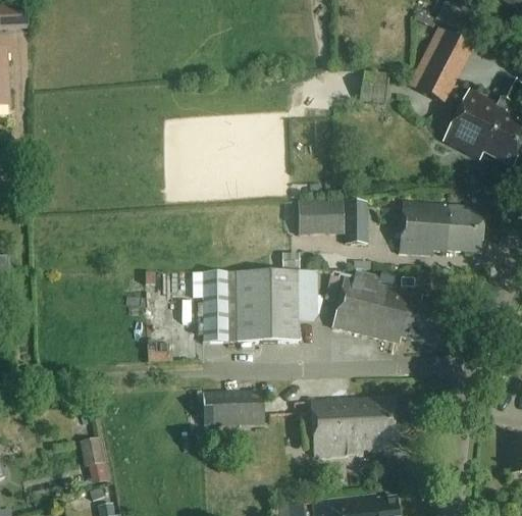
[(433,0),(430,7),(438,10),(434,17),(457,29),(469,3),(462,0),(433,0)]
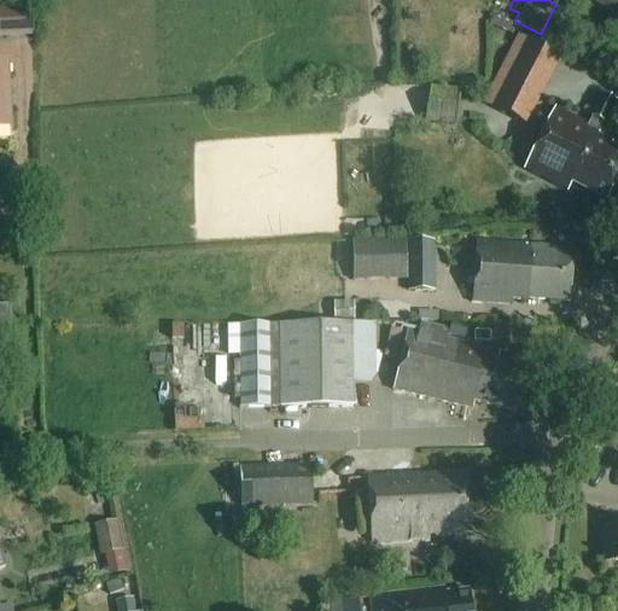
[(30,1),(0,1),(0,30),(31,29),(30,1)]
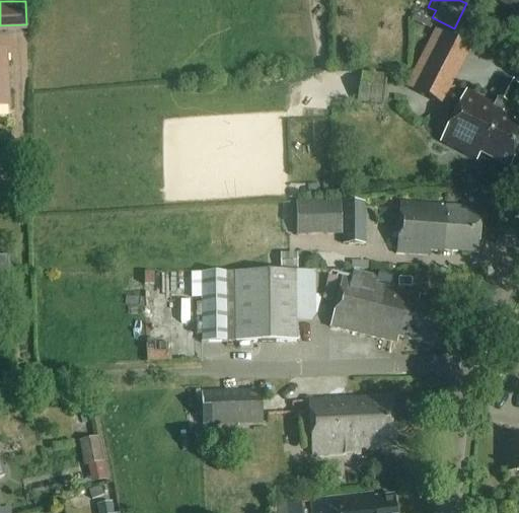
[(433,55),(417,86),(445,100),(474,42),(438,23),(424,51),(433,55)]
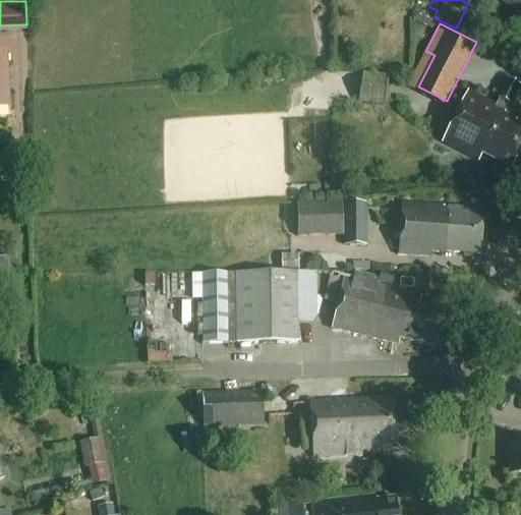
[(0,102),(8,102),(5,45),(0,45),(0,102)]
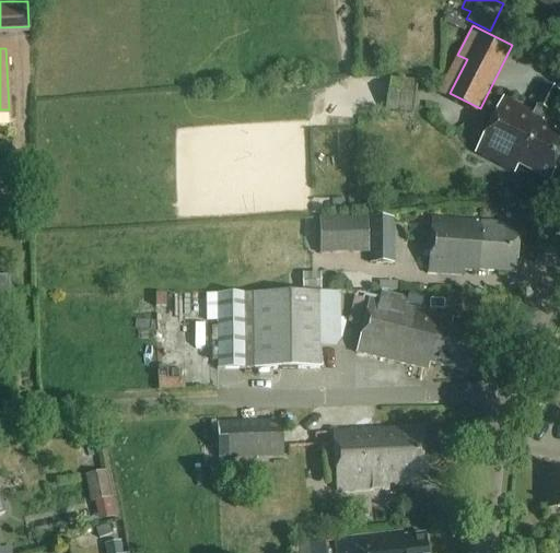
[(389,73),(386,103),(413,105),(417,75),(389,73)]
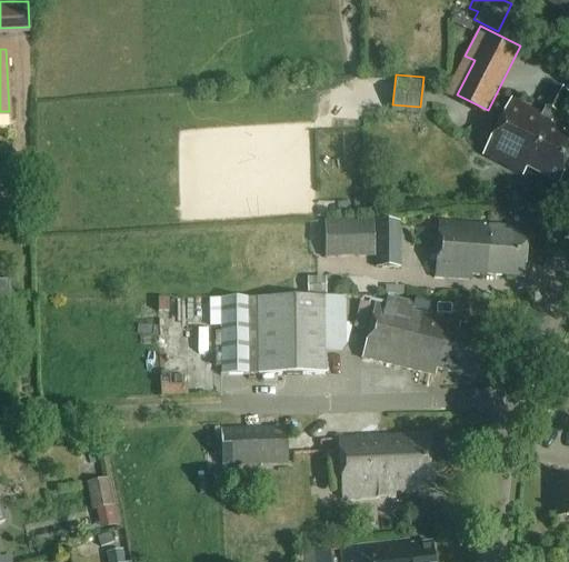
[(566,88),(555,82),(540,110),(510,94),(482,151),(522,171),(527,162),(558,178),(568,156),(568,133),(561,130),(562,128),(548,120),(555,108),(556,109),(566,88)]
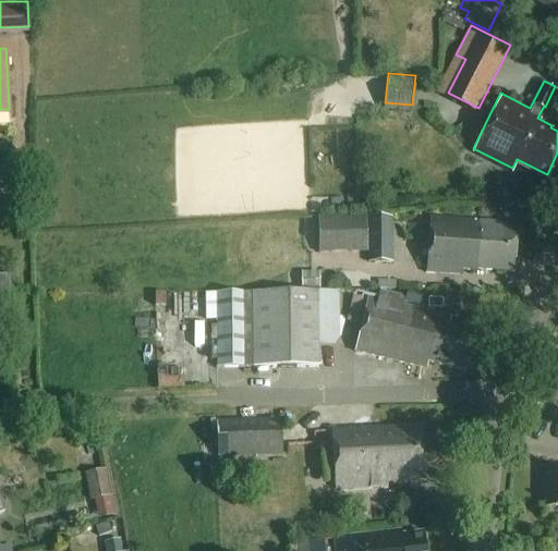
[(365,211),(317,212),(318,248),(366,247),(365,211)]
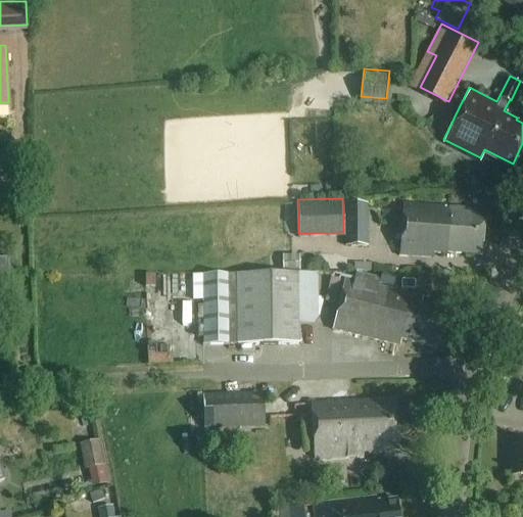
[(344,199),(345,241),(368,241),(368,198),(344,199)]
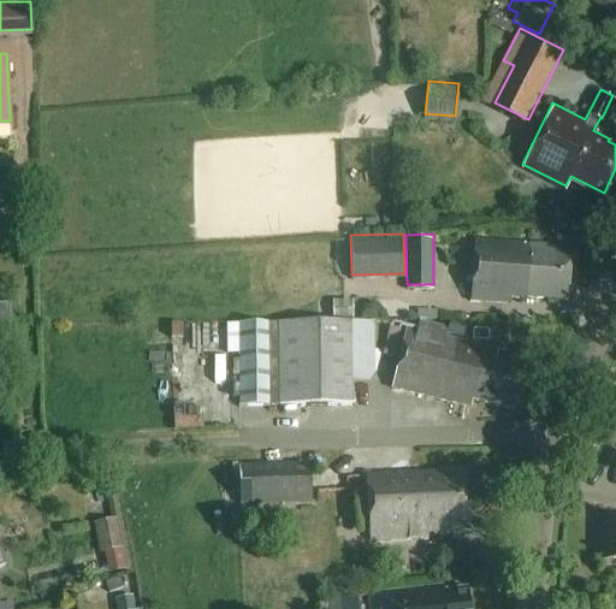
[(546,240),(474,235),(471,295),(510,297),(510,291),(567,295),(570,244),(546,243),(546,240)]
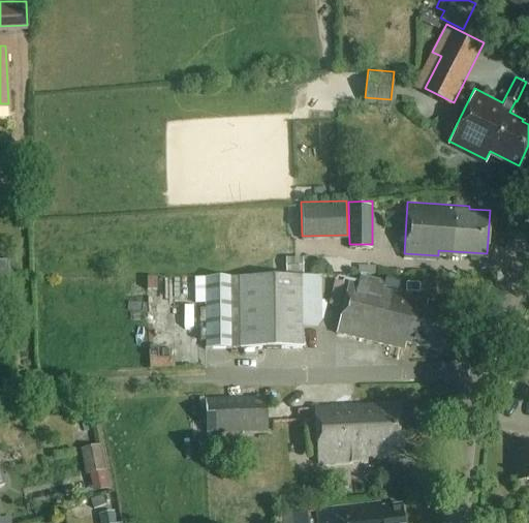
[(285,254),(285,272),(303,272),(303,254),(285,254)]
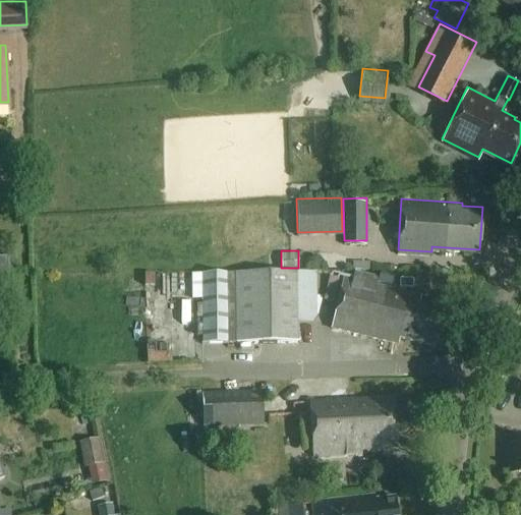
[(0,252),(0,284),(9,284),(8,252),(0,252)]
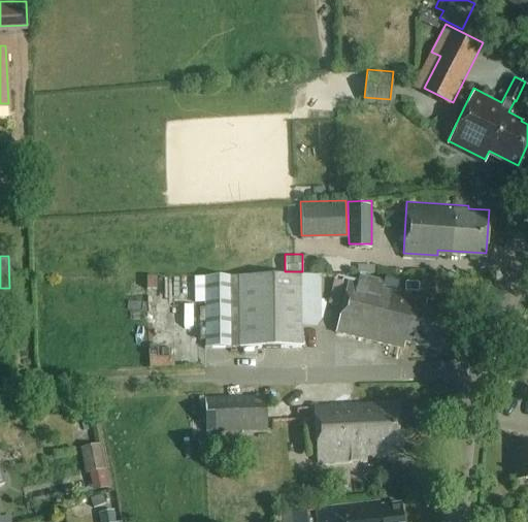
[(302,271),(285,271),(206,272),(206,344),(231,344),(301,344),(301,323),(322,323),(322,286),(322,271),(302,271)]
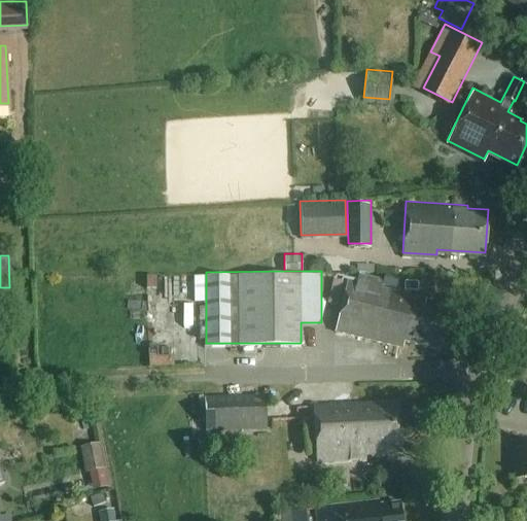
[(398,285),(401,275),(387,272),(385,282),(398,285)]
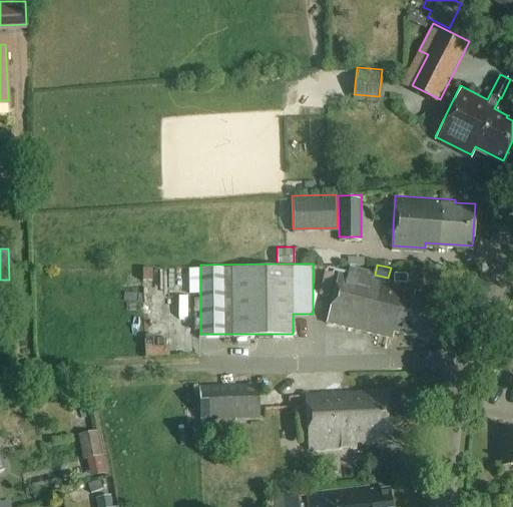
[(324,269),(321,293),(330,294),(333,271),(324,269)]
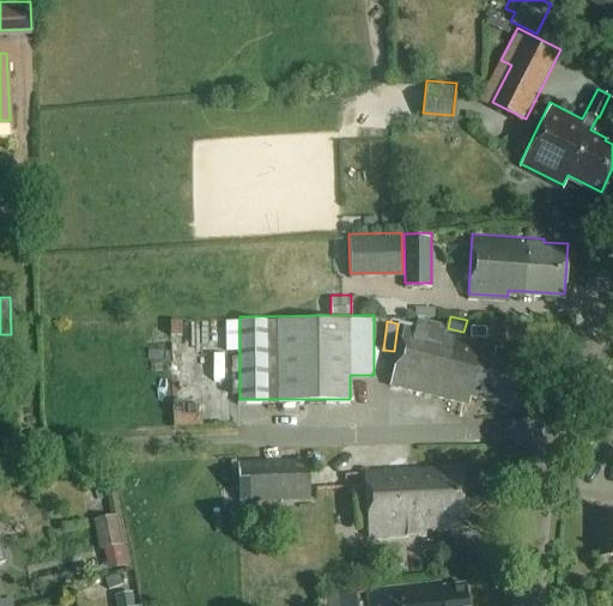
[(495,344),(404,322),(389,380),(468,399),(471,392),(511,403),(522,357),(493,350),(495,344)]
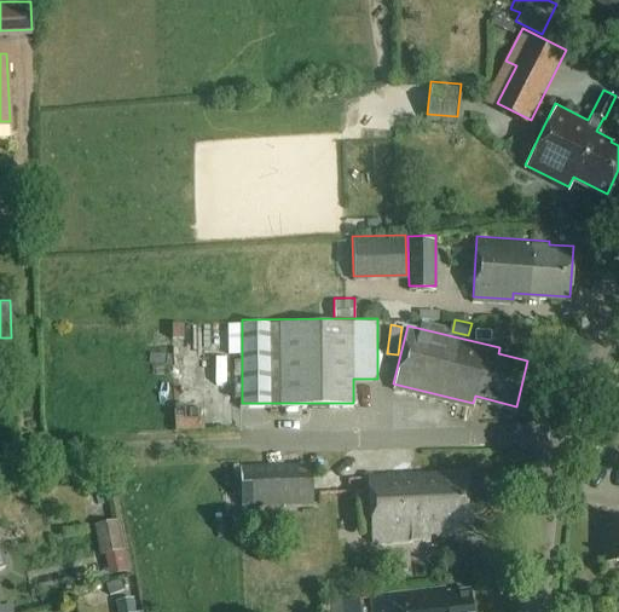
[(241,502),(312,498),(311,460),(239,463),(241,502)]
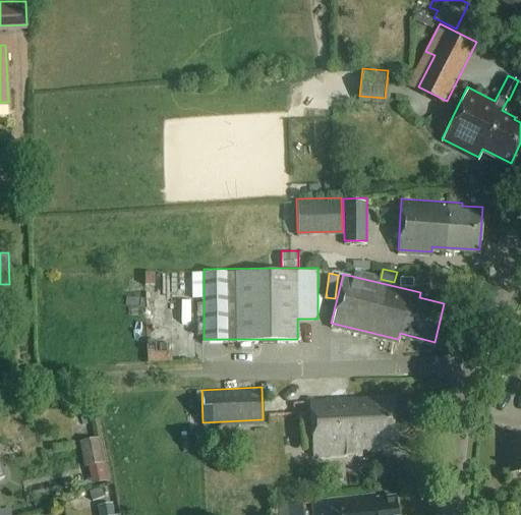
[(396,442),(393,393),(309,398),(312,452),(360,449),(360,447),(369,446),(369,444),(396,442)]
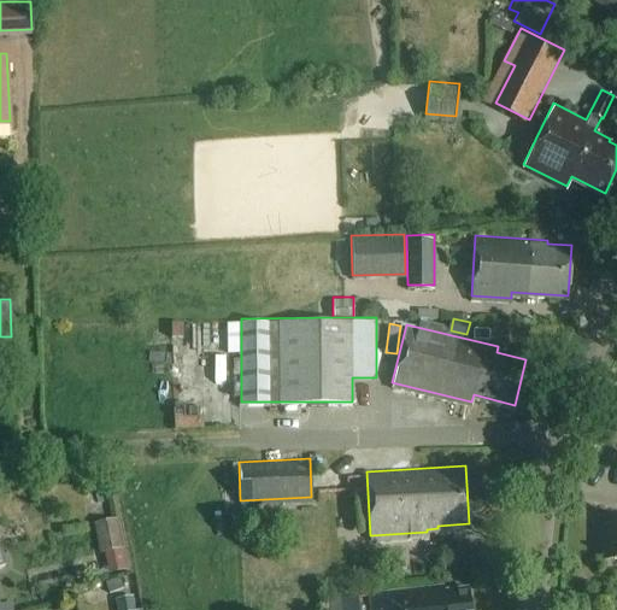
[(616,515),(604,516),(604,556),(616,556),(616,515)]
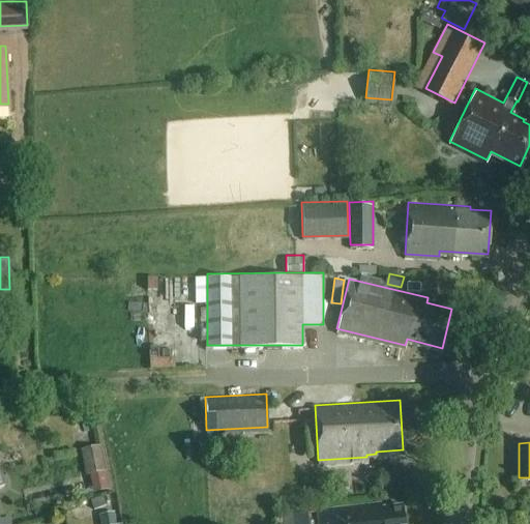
[(101,443),(82,446),(86,472),(107,468),(101,443)]
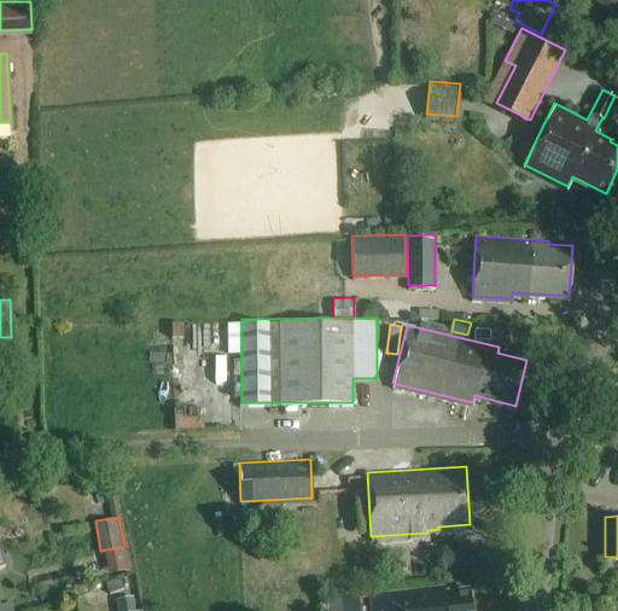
[(120,574),(105,580),(109,591),(124,585),(120,574)]
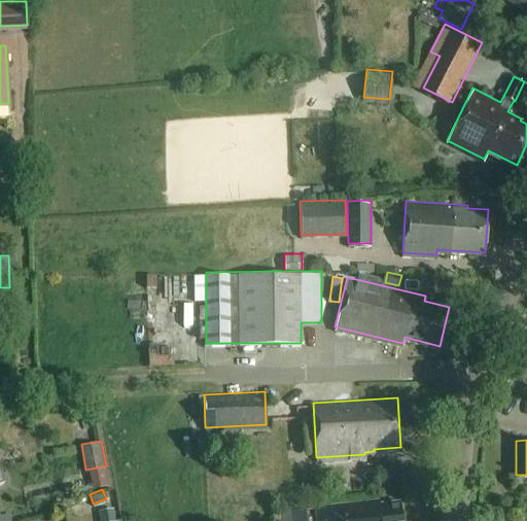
[(401,520),(399,498),(379,500),(379,496),(290,508),(291,520),(401,520)]
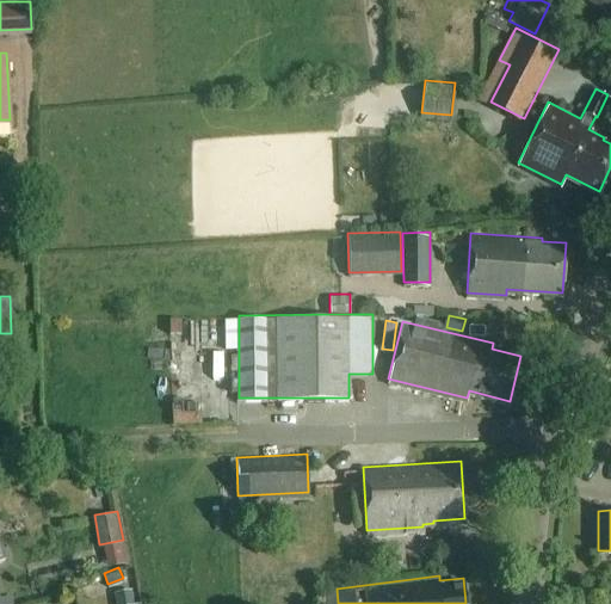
[(117,584),(119,603),(139,603),(136,581),(117,584)]
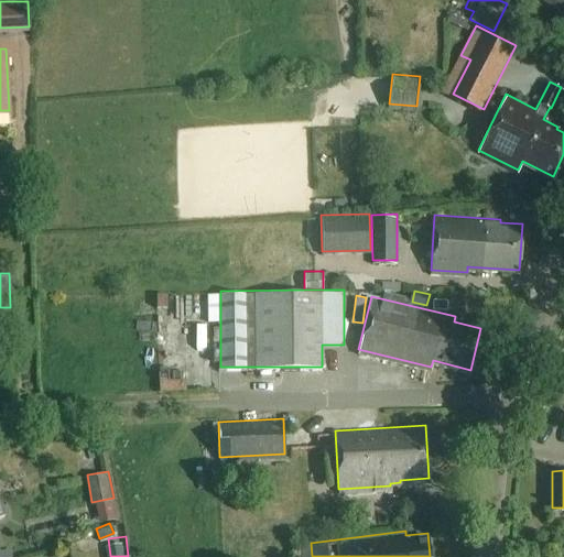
[(0,547),(0,556),(13,556),(9,545),(0,547)]
